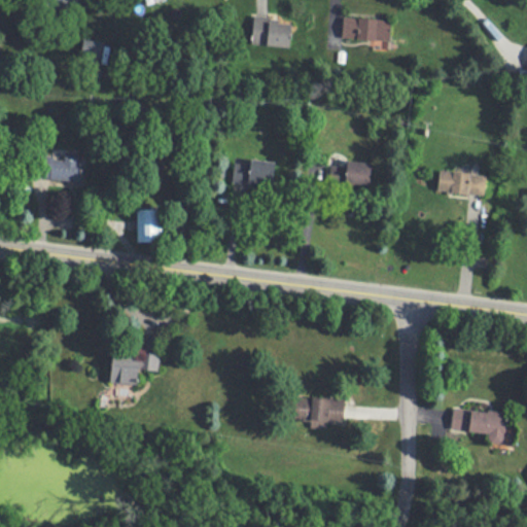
[(291,46),(294,21),(251,16),(248,42),(291,46)]
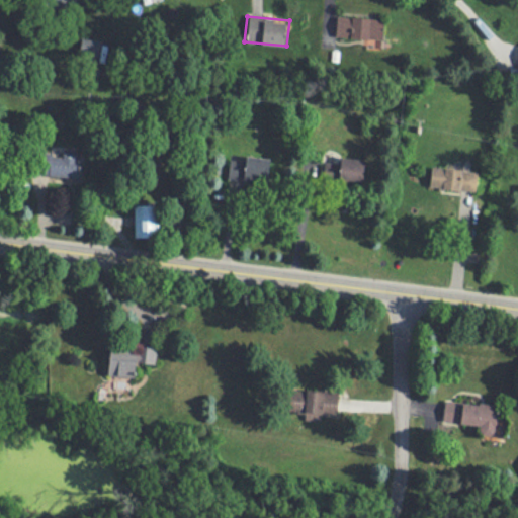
[(337,40),(383,41),(384,17),(337,16),(337,40)]
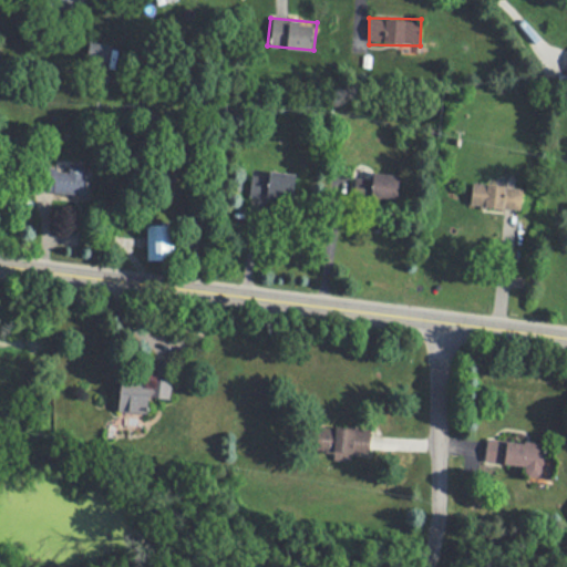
[(88,167),(53,167),(53,195),(88,195),(88,167)]
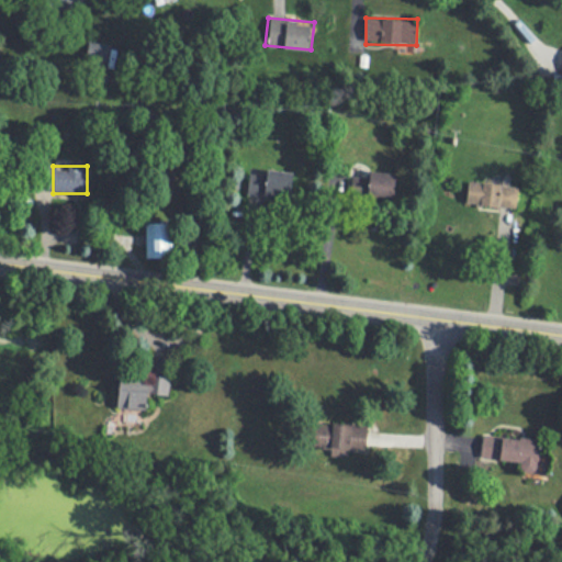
[(295,170),(268,169),(267,173),(249,173),(247,197),(293,199),(295,170)]
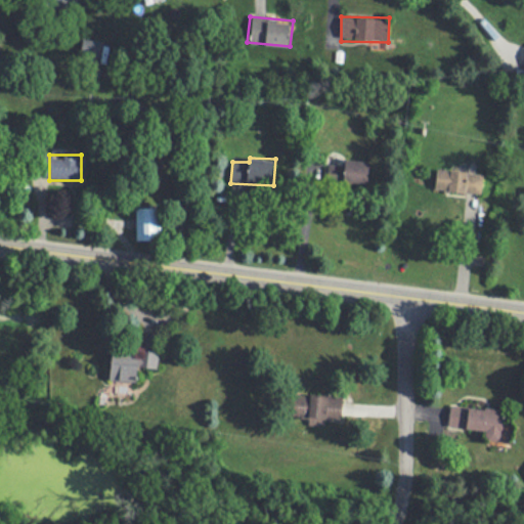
[(372,160),(345,160),(345,184),(372,184),(372,160)]
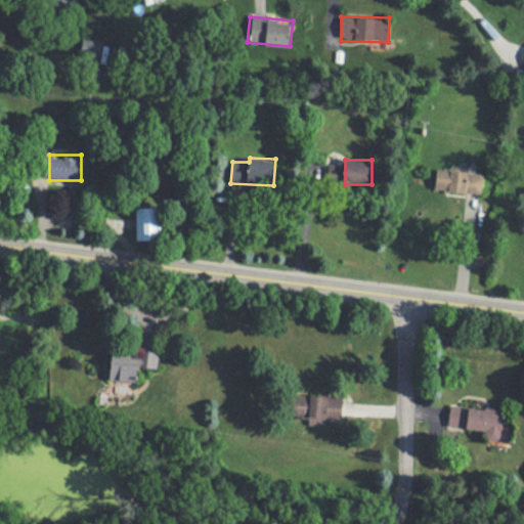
[(479,172),(436,169),(435,190),(478,193),(479,172)]
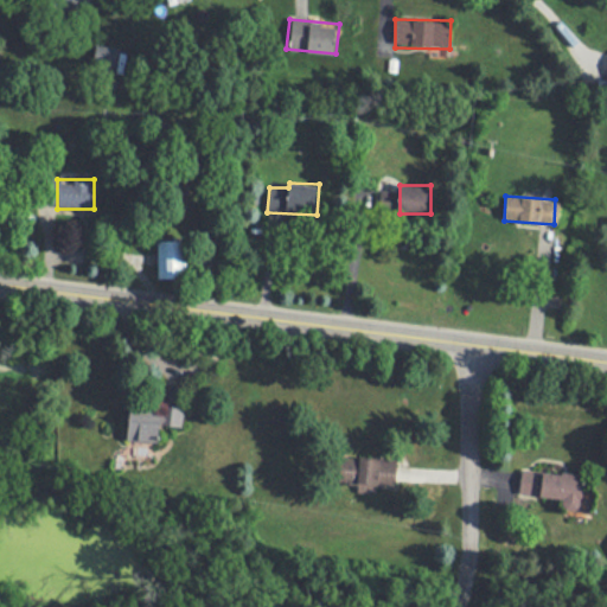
[(160,240),(160,278),(187,278),(187,240),(160,240)]
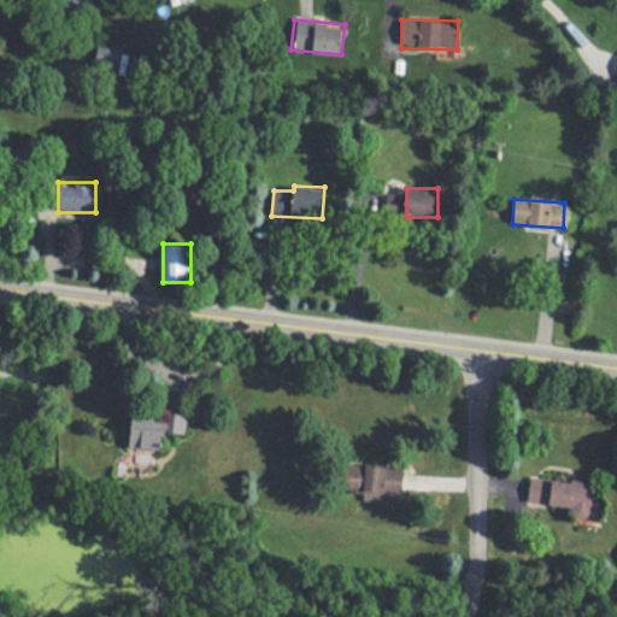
[(131,447),(163,451),(164,432),(184,434),(187,416),(135,410),(131,447)]
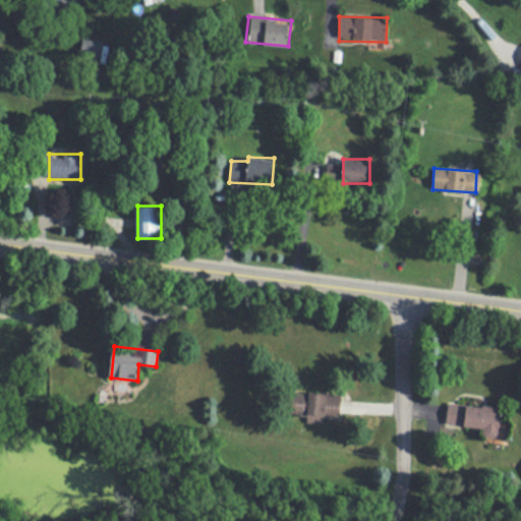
[(307,420),(340,421),(341,395),(293,393),(292,415),(307,415),(307,420)]
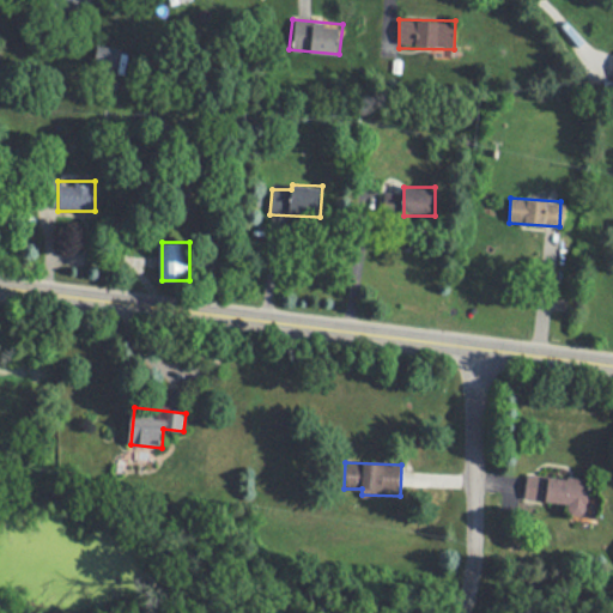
[(570,504),(569,513),(586,515),(590,480),(527,473),(523,498),(570,504)]
